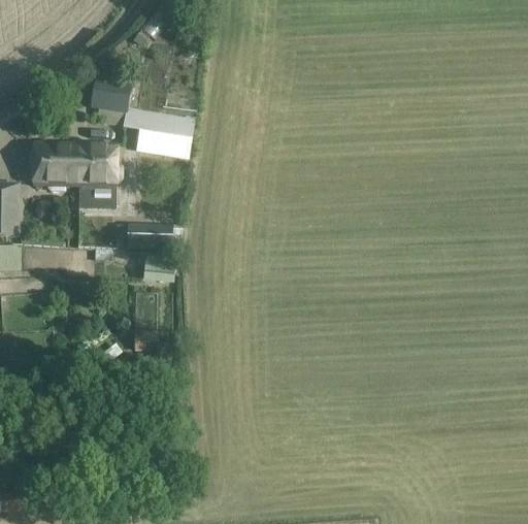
[(131,86),(95,79),(90,108),(127,113),(131,86)]
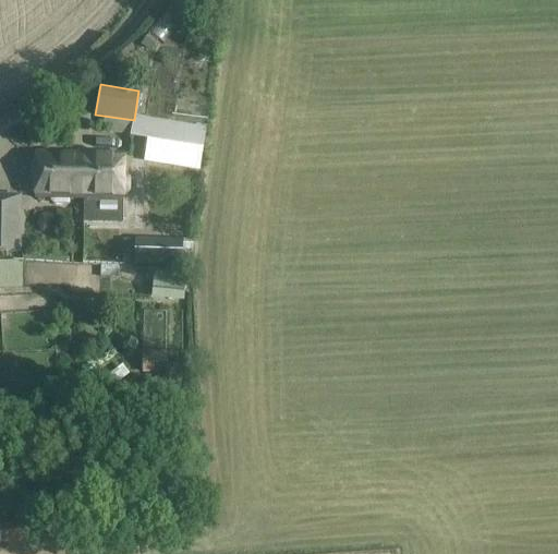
[(206,125),(150,117),(143,159),(198,169),(205,130),(206,125)]
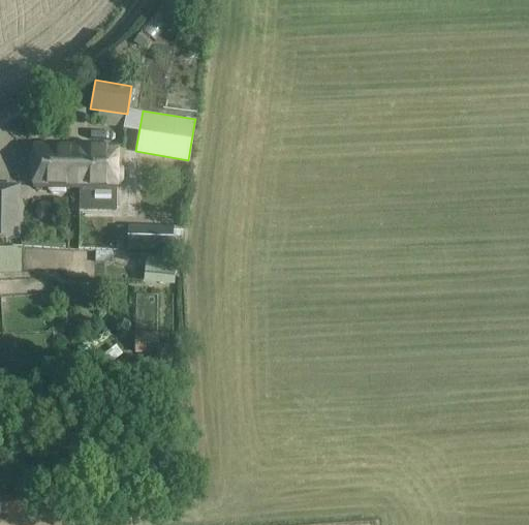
[(64,185),(78,186),(79,144),(34,143),(33,185),(48,185),(48,187),(50,190),(64,190),(64,185)]
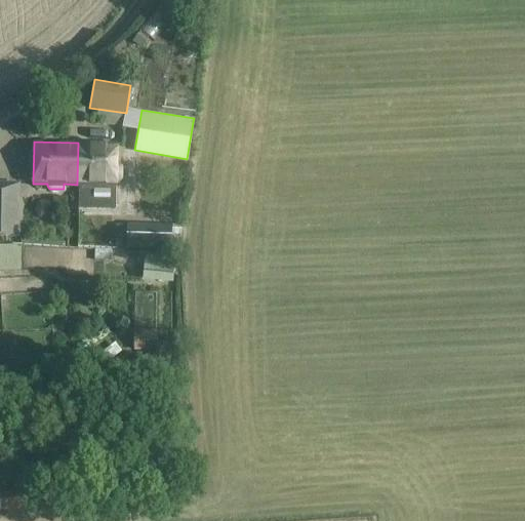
[(118,144),(78,143),(77,185),(117,185),(118,144)]
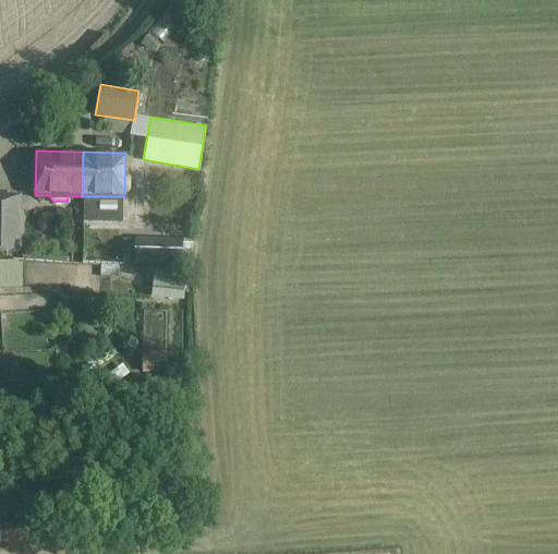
[(22,193),(0,193),(0,249),(21,250),(22,193)]
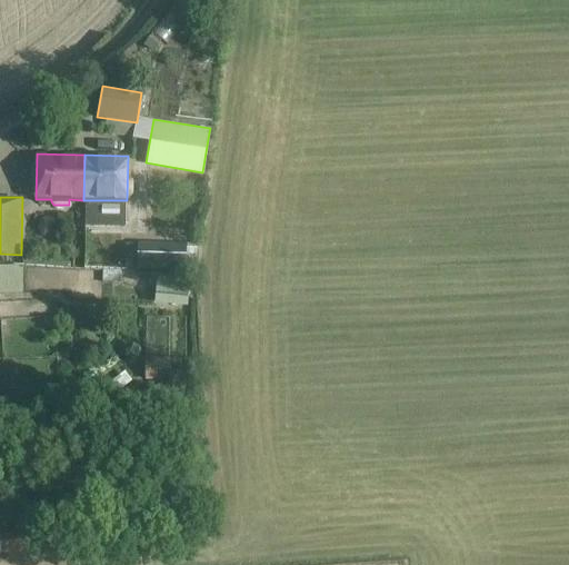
[(197,270),(198,243),(137,240),(137,241),(125,241),(125,266),(186,269),(197,270)]
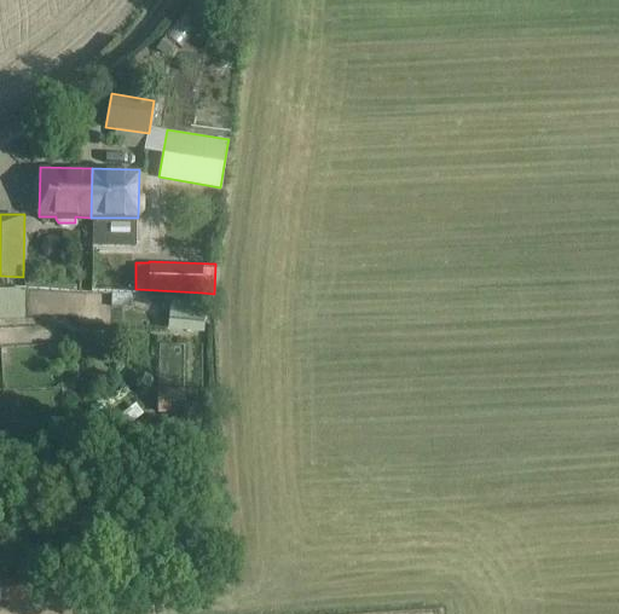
[(207,302),(171,299),(168,328),(203,331),(207,302)]
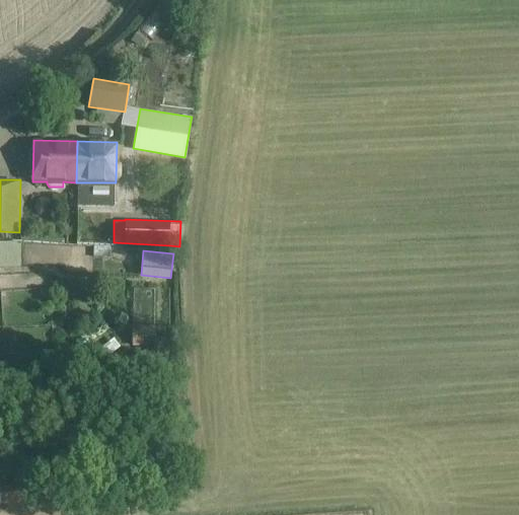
[(155,344),(155,324),(131,325),(132,345),(155,344)]
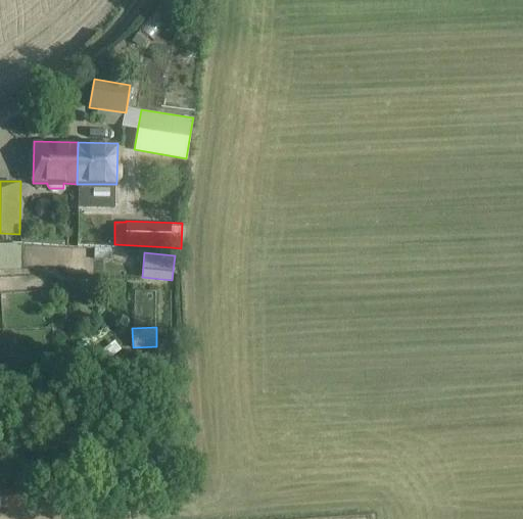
[(0,508),(43,505),(41,480),(24,482),(25,485),(0,486),(0,508)]
